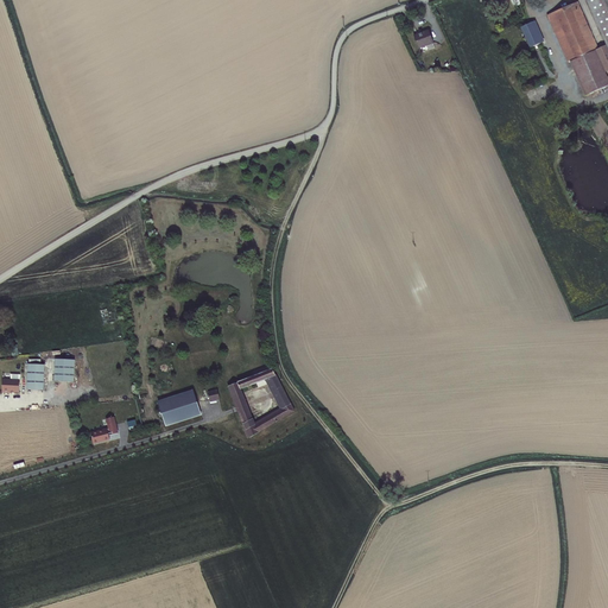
[(607,0),(586,0),(606,45),(607,49),(607,0)]
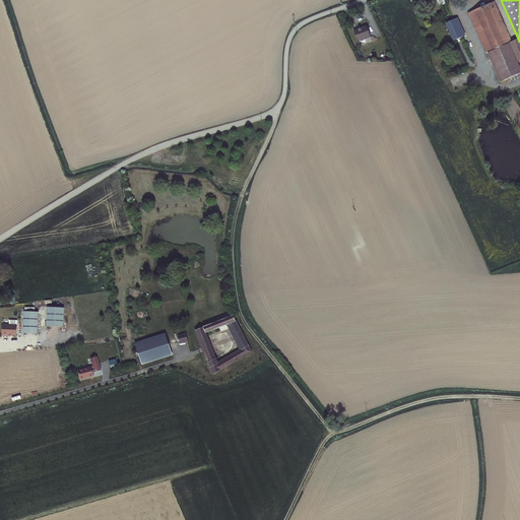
[(495,1),(467,13),(485,53),(488,52),(501,82),(519,73),(519,66),(518,62),(519,61),(519,42),(518,39),(512,42),(495,1)]
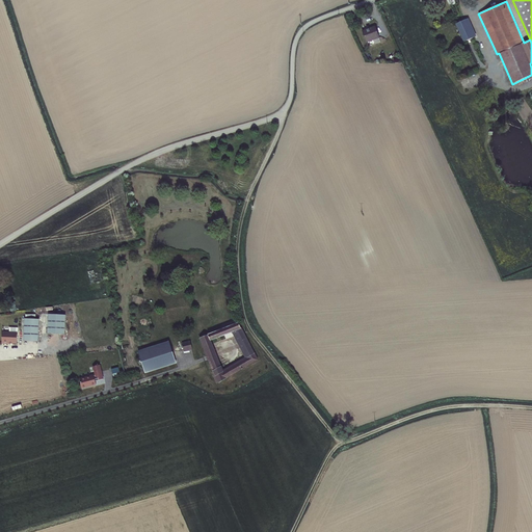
[(469,18),(457,23),(466,42),(478,36),(469,18)]
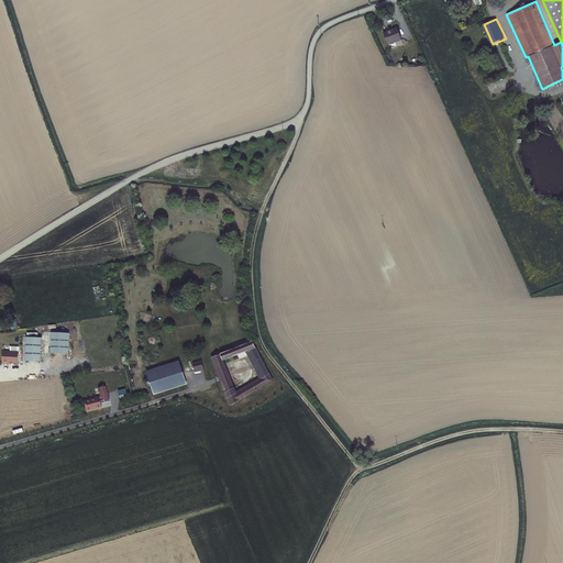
[(398,29),(383,33),(387,45),(403,40),(398,29)]
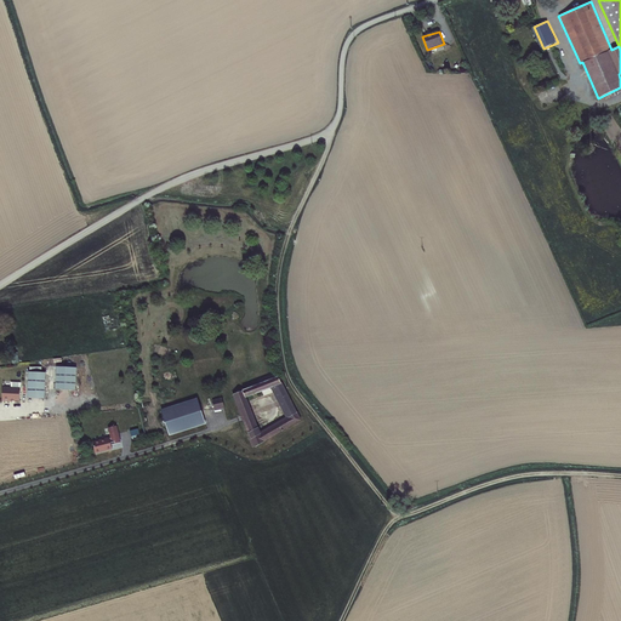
[(77,368),(57,366),(55,391),(77,391),(77,368)]
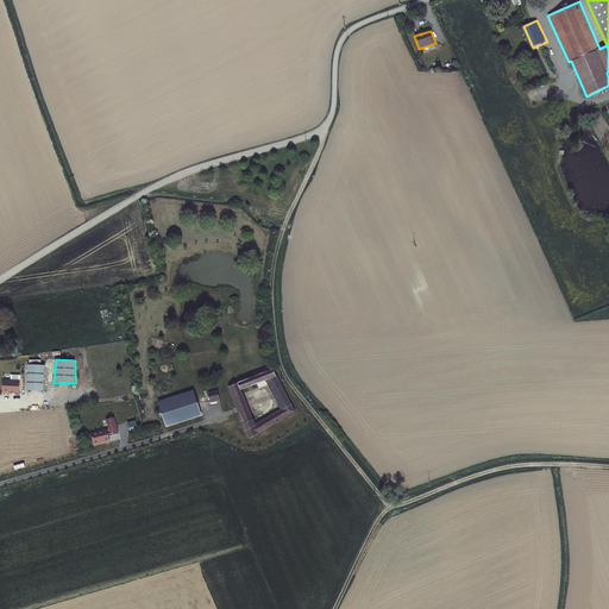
[(29,364),(27,390),(44,391),(45,365),(29,364)]
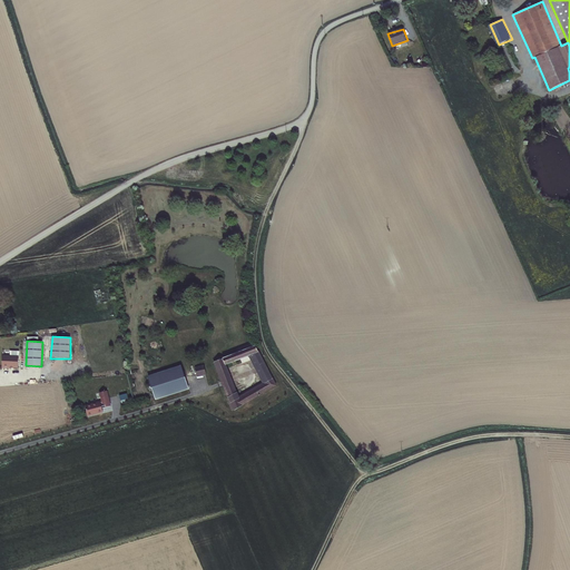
[(256,346),(214,362),(234,411),(276,385),(256,346)]
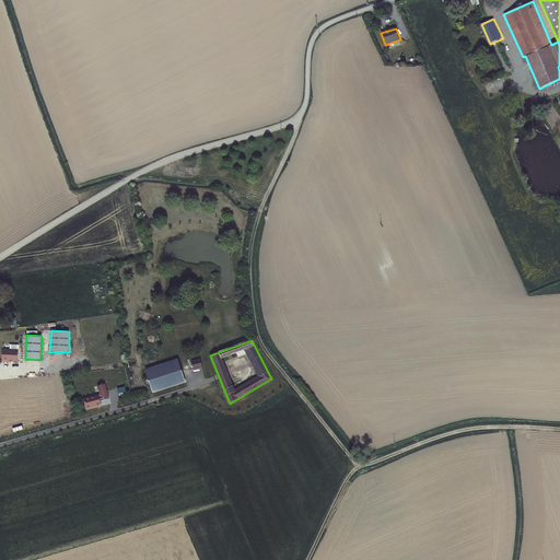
[(2,362),(11,362),(11,361),(19,362),(20,351),(3,350),(2,362)]
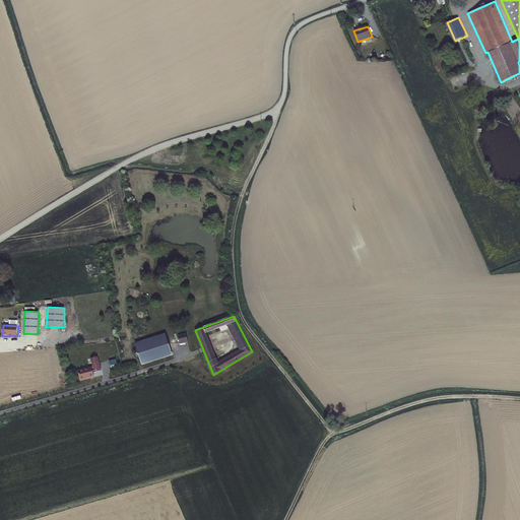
[(178,335),(180,343),(188,341),(186,333),(178,335)]
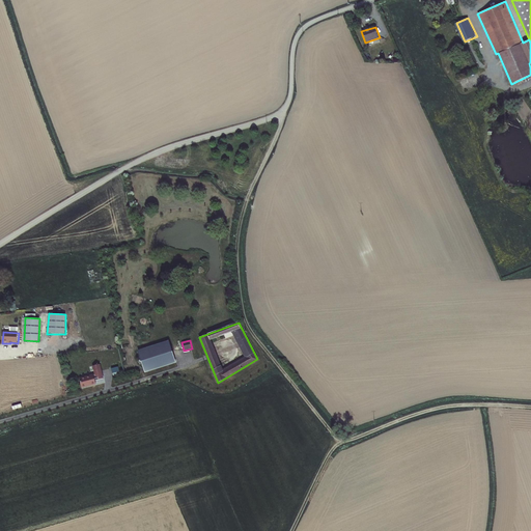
[(138,351),(145,374),(176,364),(169,341),(138,351)]
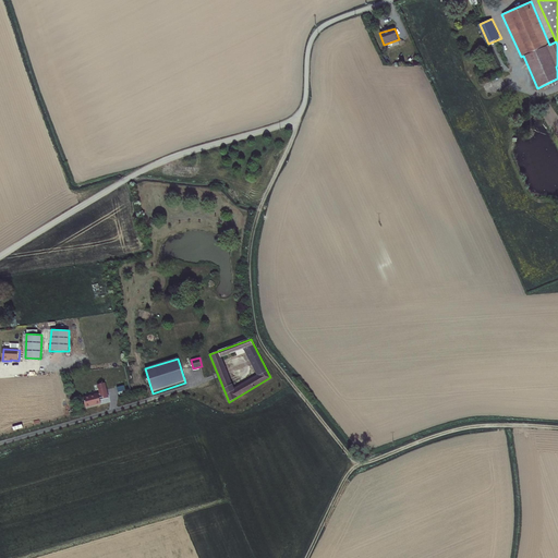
[(84,397),(86,407),(101,403),(100,399),(108,397),(105,384),(96,386),(98,392),(87,396),(87,397),(84,397)]
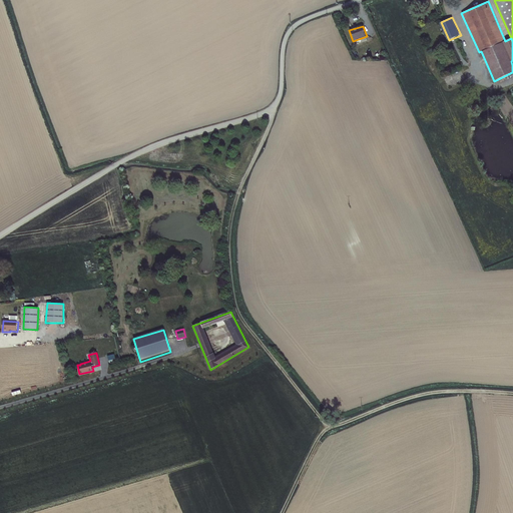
All buildings are outlined.
